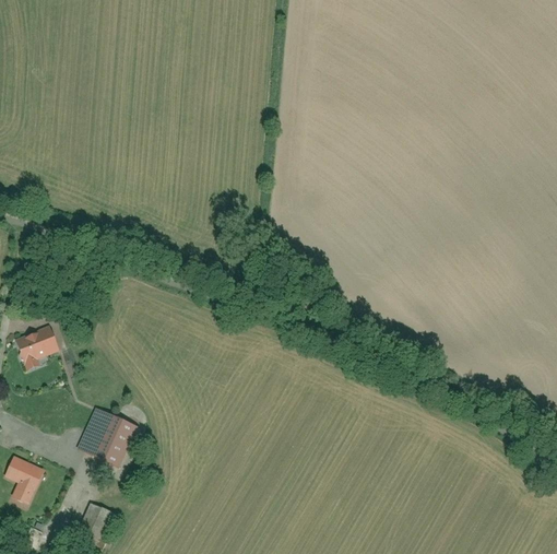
[(38,365),(36,356),(59,350),(54,329),(16,339),(22,360),(24,358),(27,368),(38,365)]
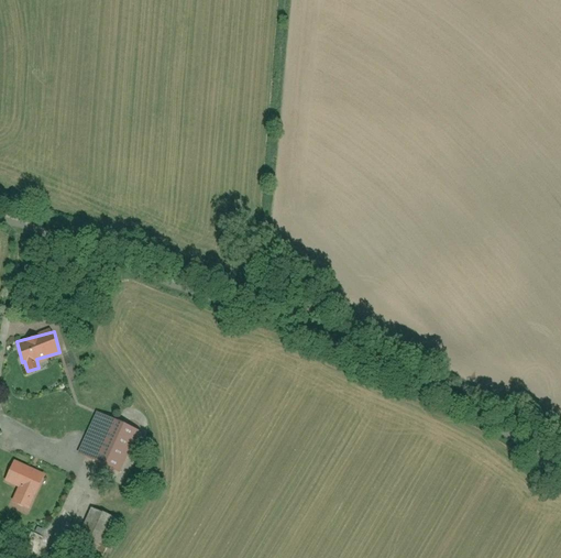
[(94,408),(75,450),(116,469),(135,427),(94,408)]
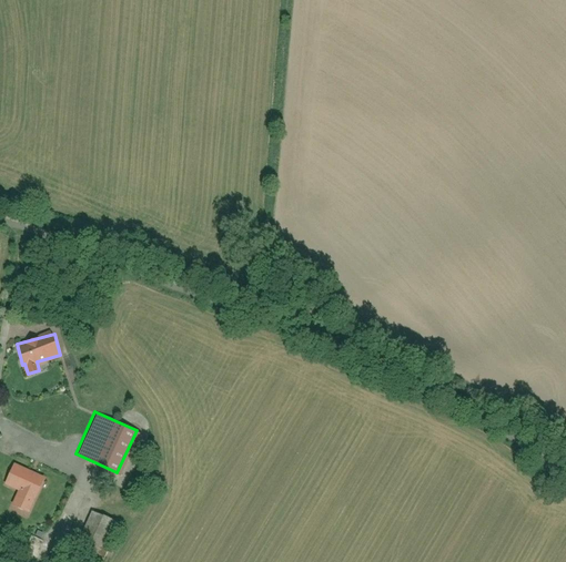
[(46,463),(42,469),(18,458),(9,476),(34,488),(28,501),(60,515),(77,478),(46,463)]
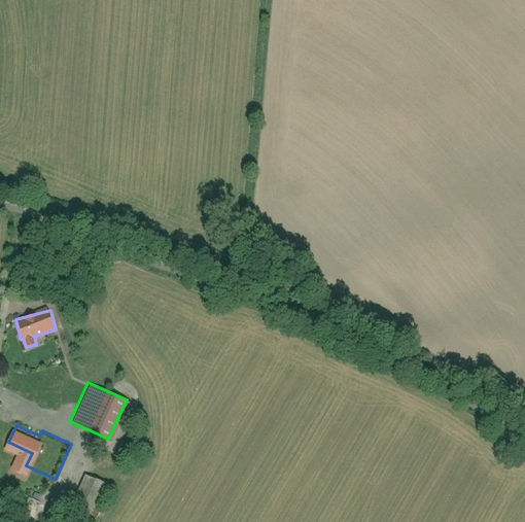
[(13,467),(5,485),(37,500),(46,483),(13,467)]
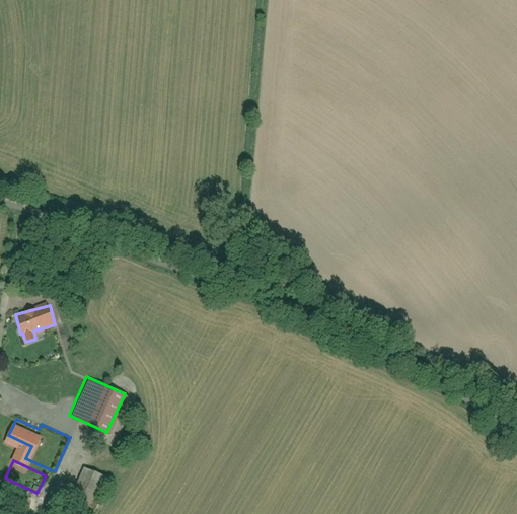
[(82,467),(65,505),(83,513),(89,513),(106,479),(82,467)]
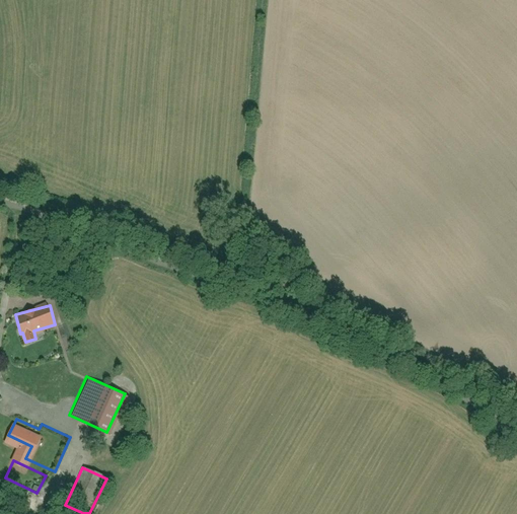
All buildings are outlined.
